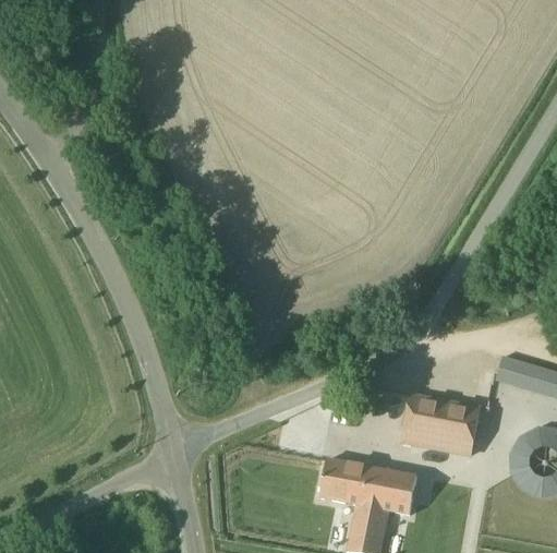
[(306,346),(293,351),(297,360),(310,355),(306,346)]
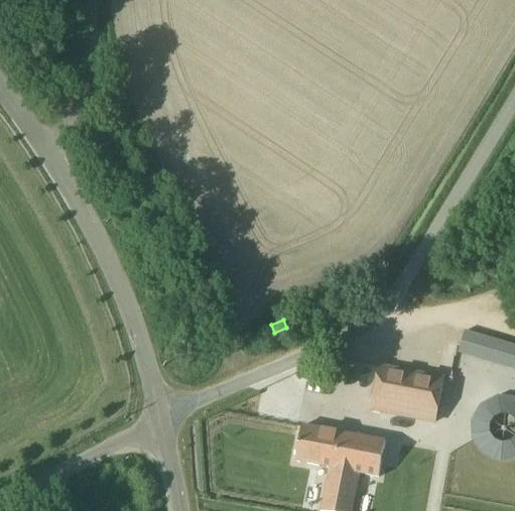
[(514,344),(465,329),(458,350),(514,367),(514,344)]
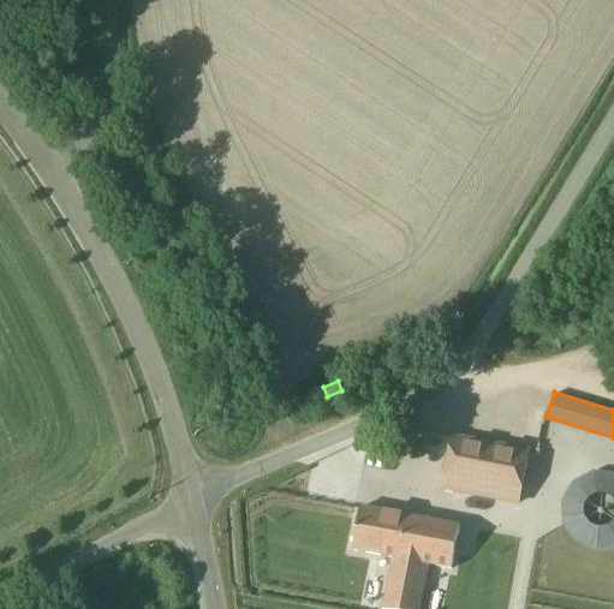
[(528,448),(452,434),(442,485),(518,500),(528,448)]
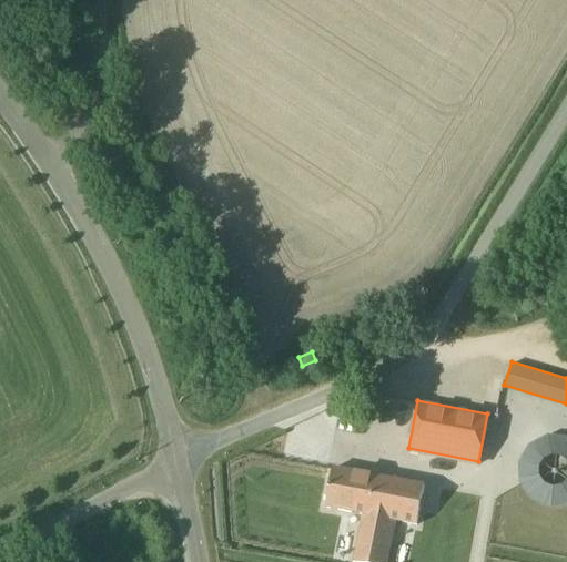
[(550,507),(566,503),(566,436),(547,433),(528,443),(518,461),(519,482),(532,499),(550,507)]
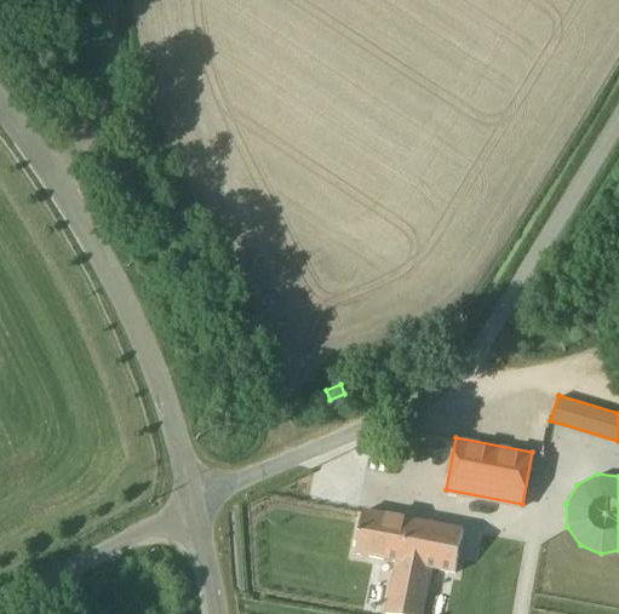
[(454,572),(463,527),(362,509),(354,551),(394,558),(383,610),(397,613),(422,613),(433,567),(454,572)]
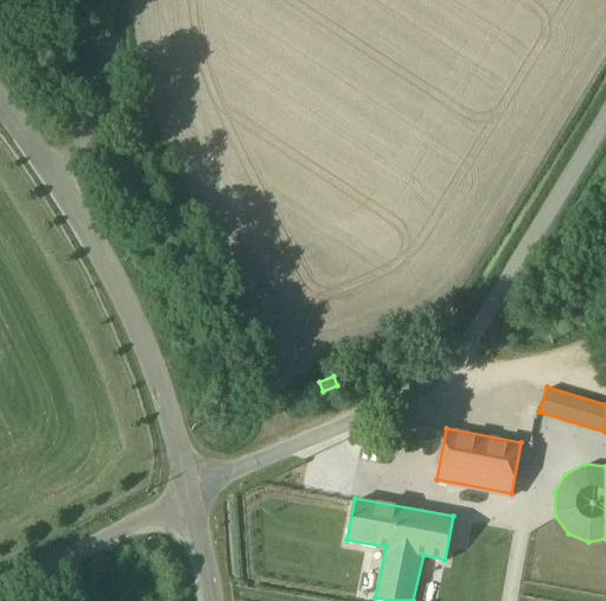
All buildings are outlined.
